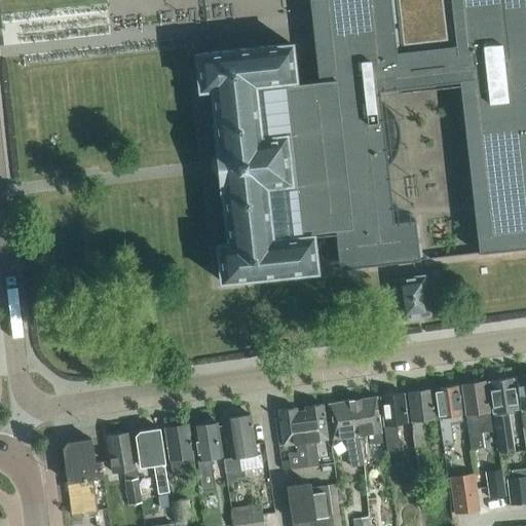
[(290,42),(194,53),(198,89),(210,88),(216,142),(215,142),(218,171),(220,190),(221,190),(227,243),(216,245),(220,280),(315,270),(312,234),(310,234),(309,232),(350,227),(354,265),(353,265),(354,266),(388,263),(387,262),(418,259),(414,219),(392,221),(384,149),(395,148),(397,148),(398,142),(399,135),(398,128),(396,122),(392,116),(389,110),(384,106),(379,102),(377,89),(459,81),(478,252),(518,248),(525,247),(525,0),(325,0),(326,7),(333,77),(293,81),(293,79),(294,79),(291,46),(290,42)]
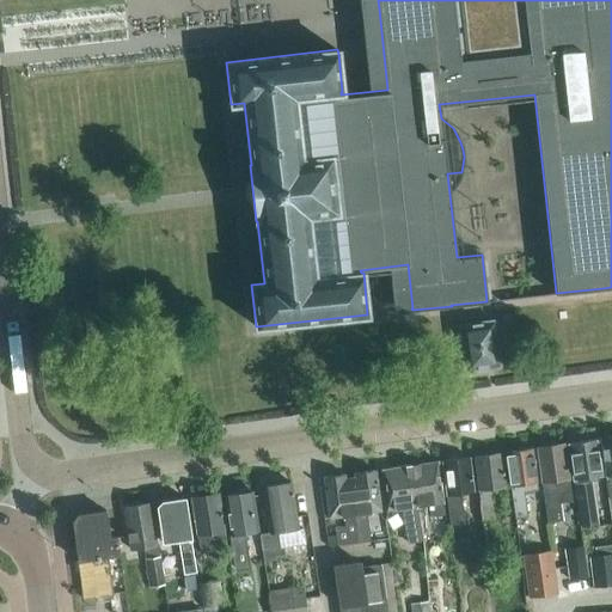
[(499,366),(494,326),(493,320),(459,325),(465,371),(499,366)]
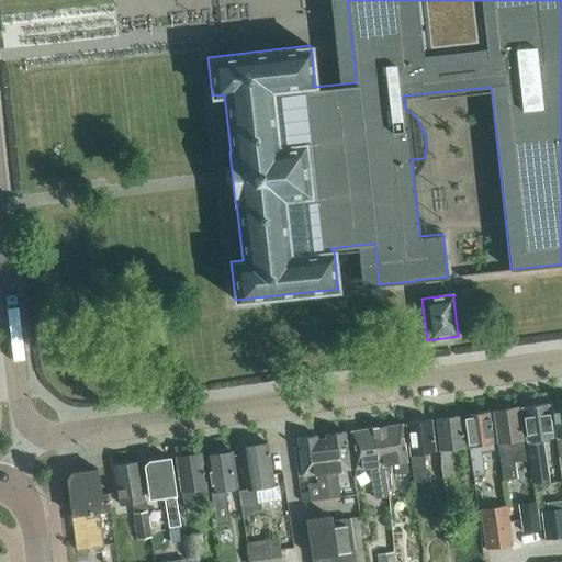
[(553,422),(559,457),(561,483),(561,401),(551,403),(553,422)]
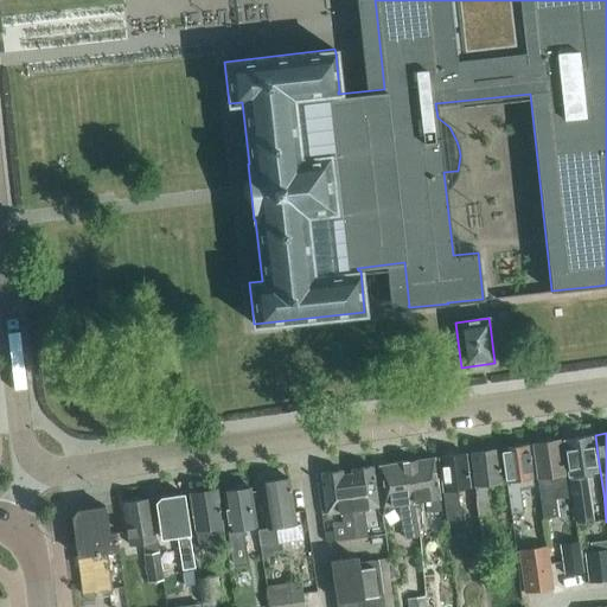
[(580,473),(595,471),(590,435),(563,439),(575,518),(588,516),(583,489),(580,489),(579,478),(581,478),(580,473)]
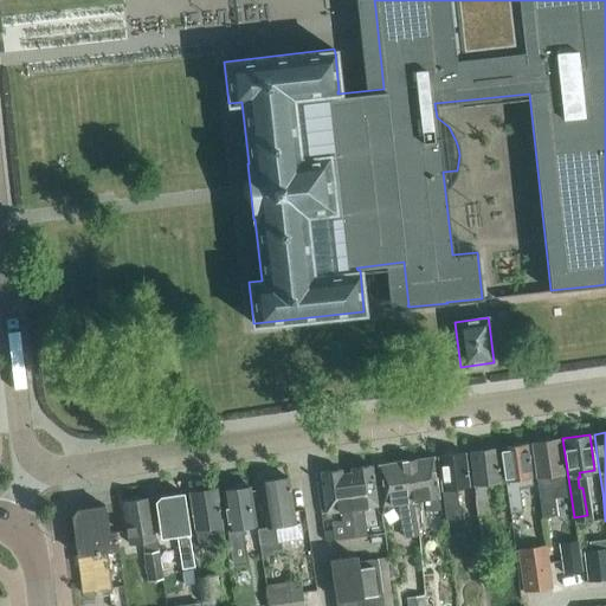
[(566,496),(562,472),(558,439),(532,443),(542,517),(558,516),(555,497),(566,496)]
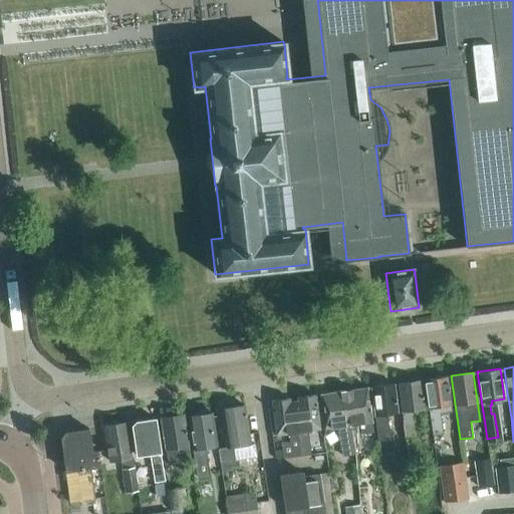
[(439,407),(450,405),(447,376),(424,379),(432,434),(441,433),(439,421),(441,421),(439,407)]
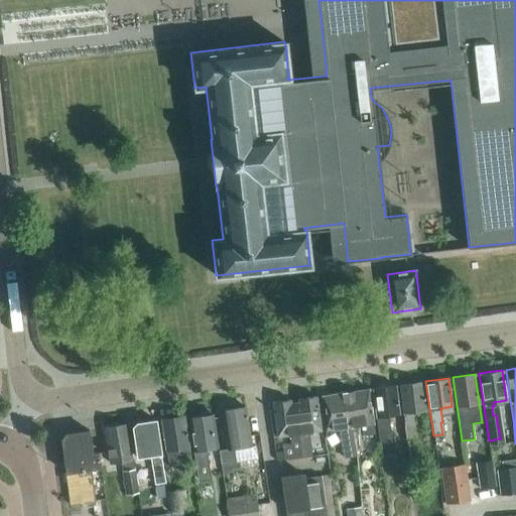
[(399,385),(406,429),(411,468),(420,467),(414,427),(412,412),(426,410),(421,381),(399,385)]
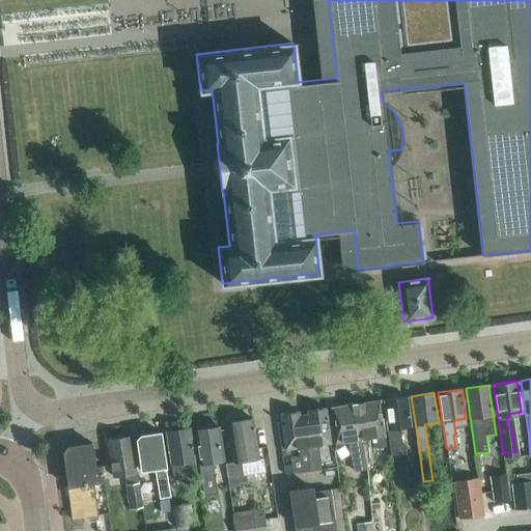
[(396,428),(411,426),(407,396),(384,399),(391,450),(399,449),(396,428)]
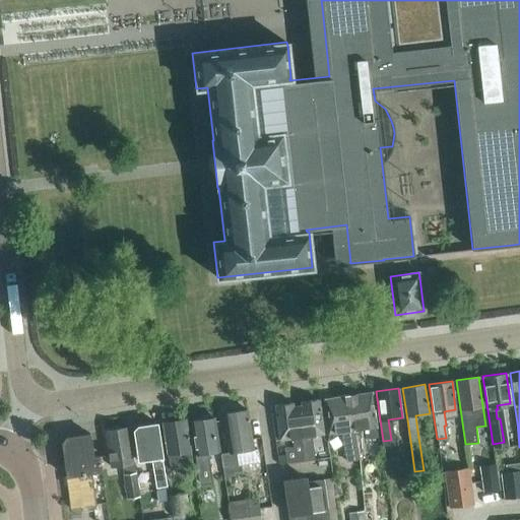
[(372,392),(349,395),(359,458),(359,452),(368,451),(367,438),(378,436),(372,392)]
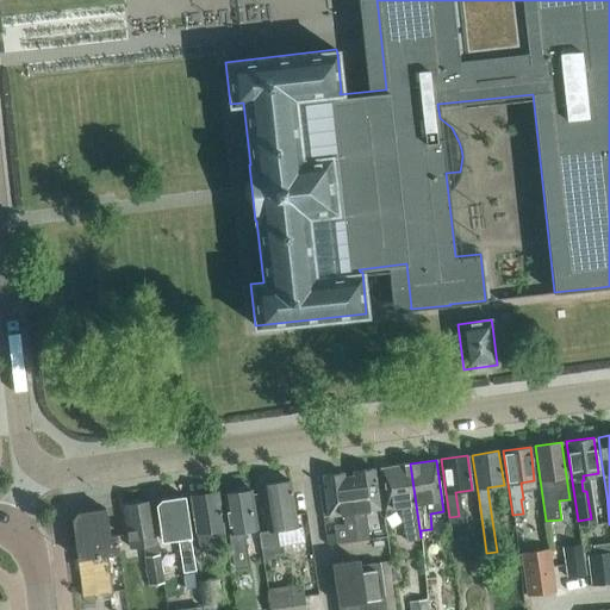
[(421,537),(410,464),(380,468),(386,508),(402,505),(406,539),(421,537)]
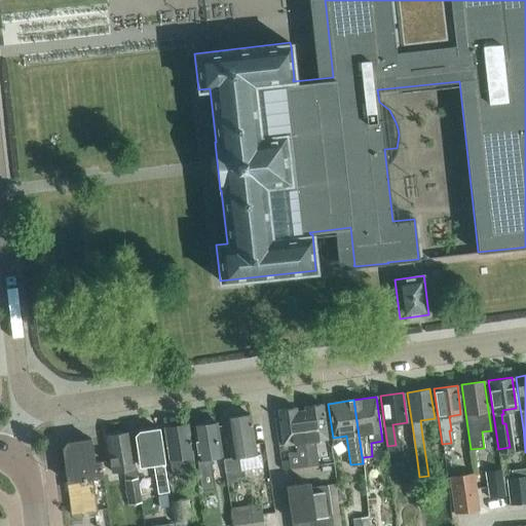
[(323,404),(300,407),(308,465),(318,464),(315,441),(327,439),(323,404)]
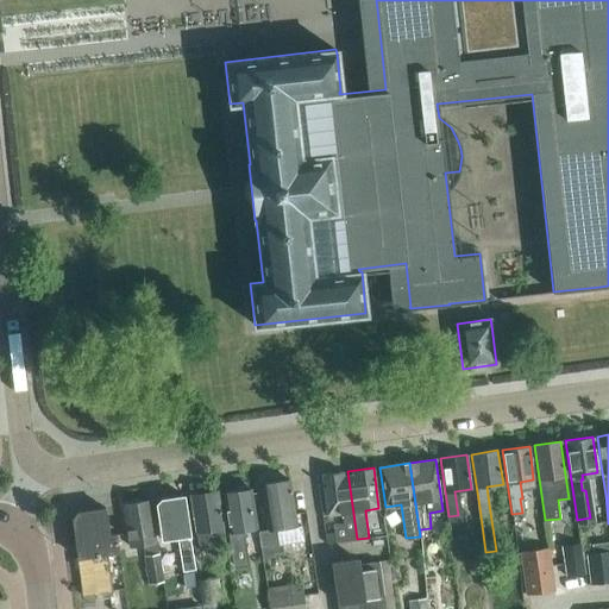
[(357,539),(347,471),(321,475),(327,515),(344,513),(345,523),(333,526),(336,542),(357,539)]
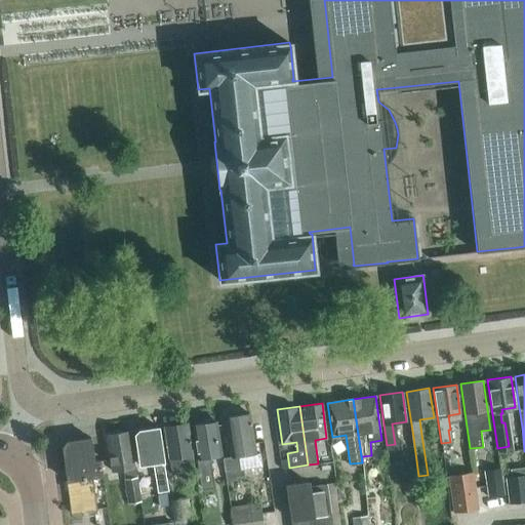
[(226,471),(228,480),(243,478),(242,469),(240,469),(238,456),(255,454),(249,413),(225,417),(231,457),(223,458),(225,472),(226,471)]
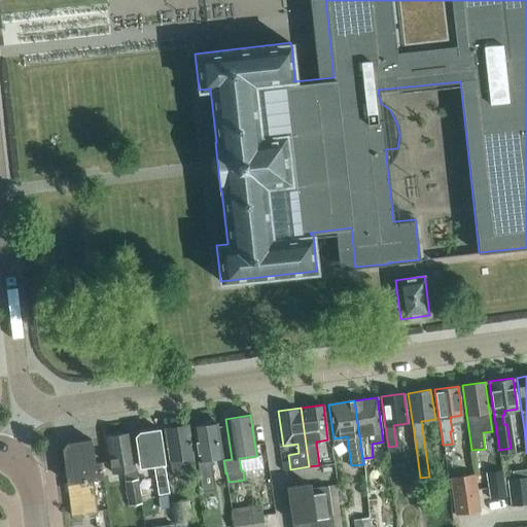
[(192,426),(202,485),(203,494),(213,493),(212,483),(209,459),(222,457),(217,423),(213,423),(213,421),(204,422),(205,424),(192,426)]
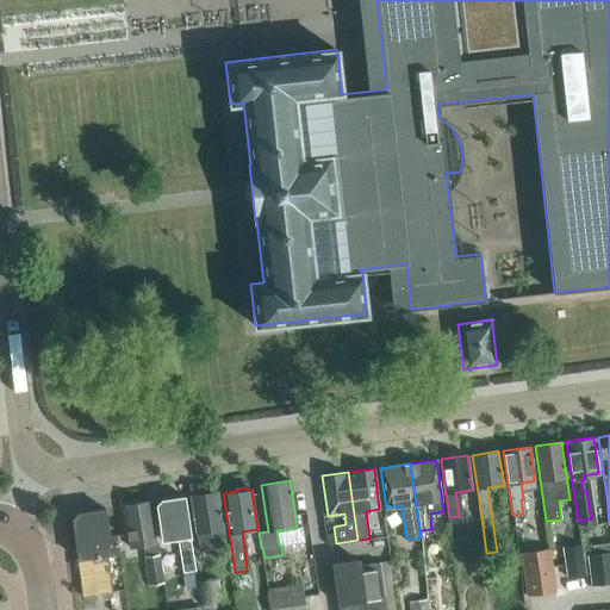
[(217,491),(191,496),(198,551),(225,547),(217,491)]
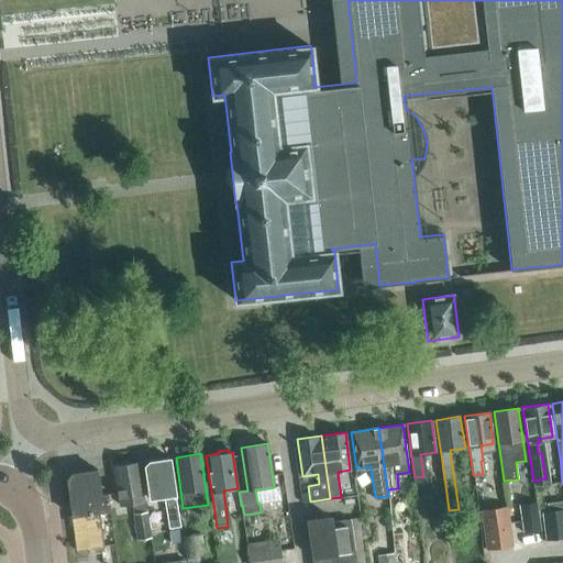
[(169,528),(170,527),(172,539),(178,542),(181,542),(175,498),(176,498),(169,459),(148,461),(144,465),(150,498),(167,496),(168,503),(165,503),(169,528)]
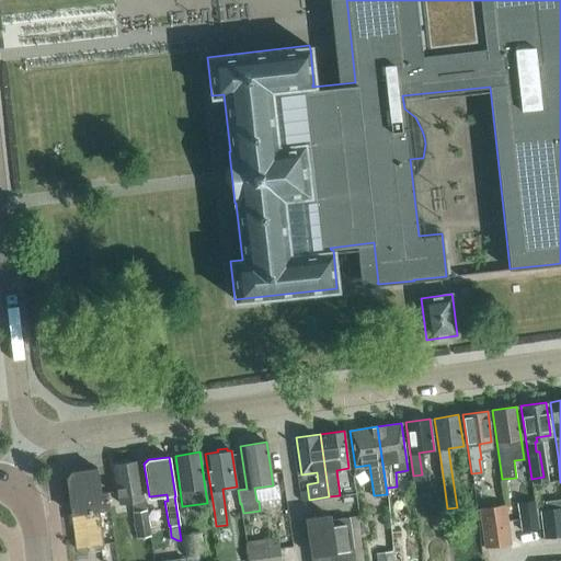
[(149,536),(144,500),(137,461),(113,465),(119,503),(132,501),(137,537),(149,536)]
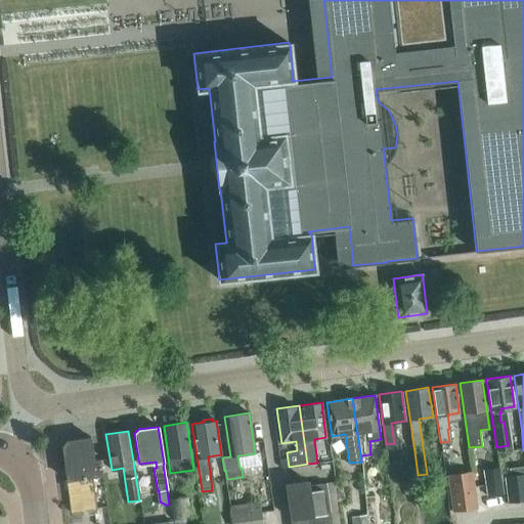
[(62,446),(72,513),(96,509),(91,476),(101,475),(99,459),(93,460),(90,436),(66,440),(62,446)]
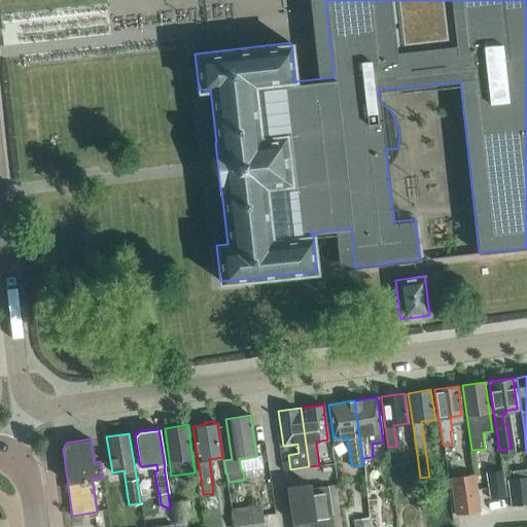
[(405,480),(402,463),(389,465),(391,481),(405,480)]
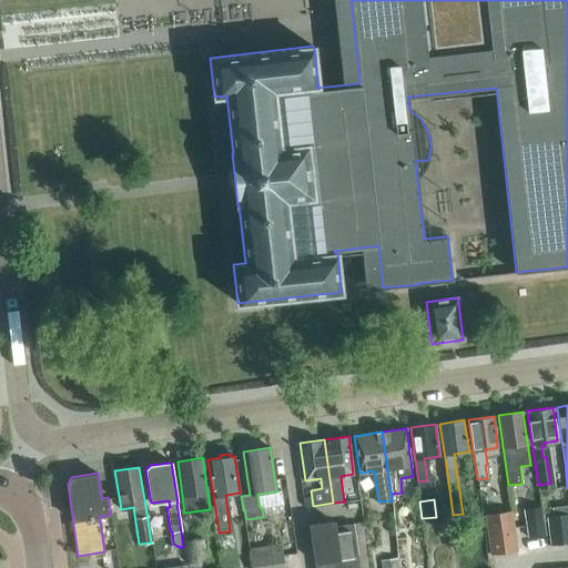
[(527,537),(545,535),(540,505),(523,507),(527,537)]
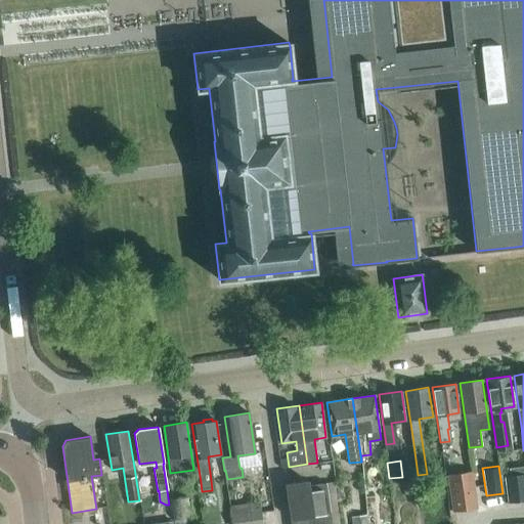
[(478,508),(472,471),(446,474),(452,512),(478,508)]
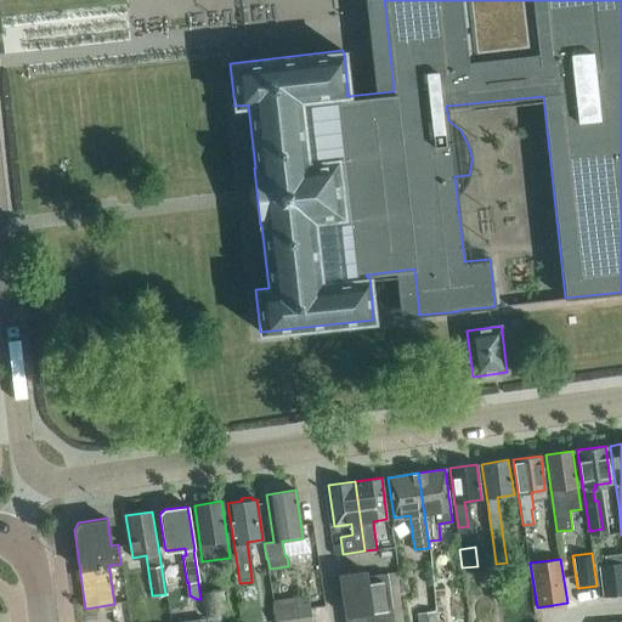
[(621,593),(621,561),(599,565),(603,597),(621,593)]
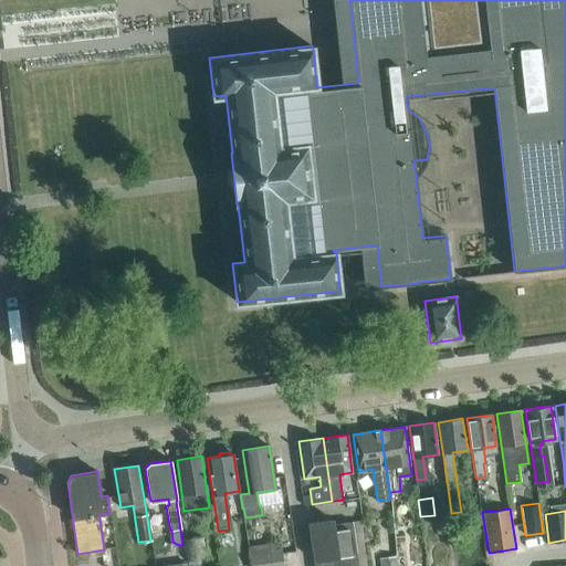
[(314,565),(357,565),(352,522),(333,524),(332,520),(308,523),(314,565)]
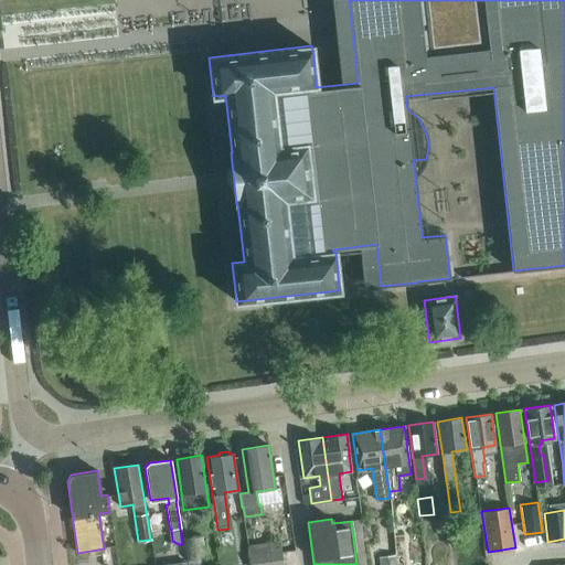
[(283,564),(280,551),(248,556),(249,564),(283,564)]
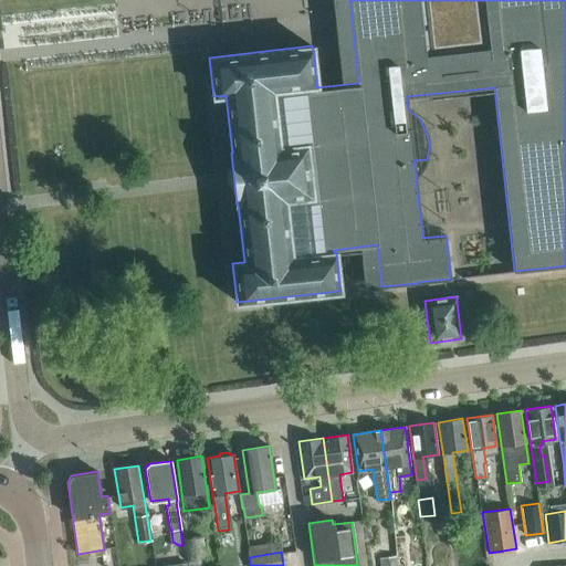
[(396,565),(396,556),(379,558),(380,565),(396,565)]
